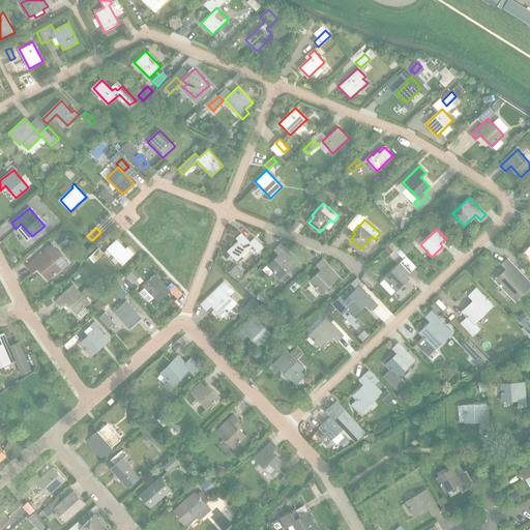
[(255,239),(251,243),(242,234),(237,239),(239,241),(228,252),(237,261),(253,245),(259,253),(264,248),(255,239)]
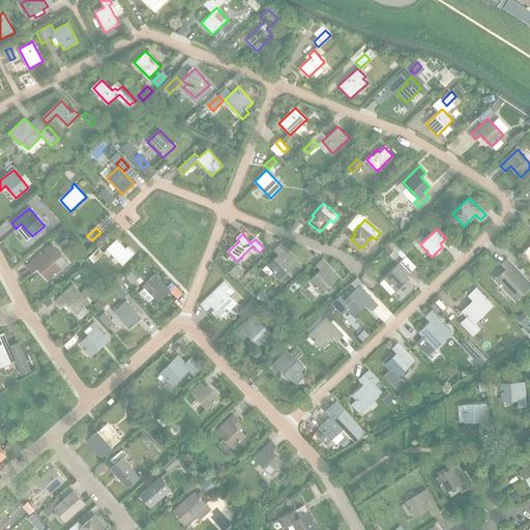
[(129,248),(127,252),(117,240),(108,249),(123,265),(135,254),(129,248)]
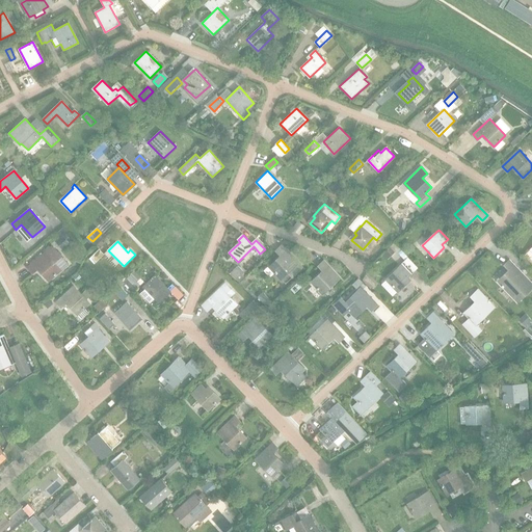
[(37,268),(48,281),(68,264),(52,246),(28,268),(32,273),(37,268)]
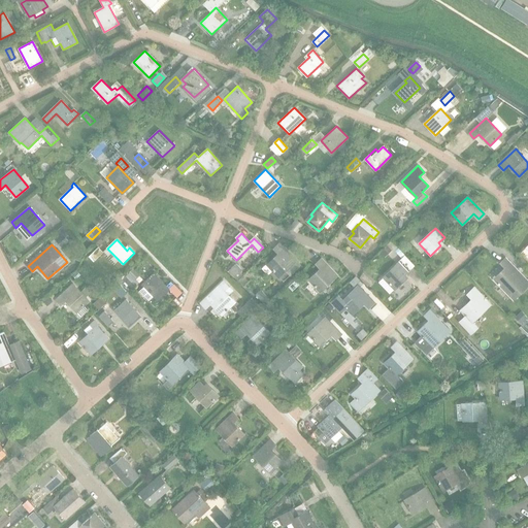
[(267,265),(278,276),(295,261),(279,244),(274,250),(278,254),(267,265)]
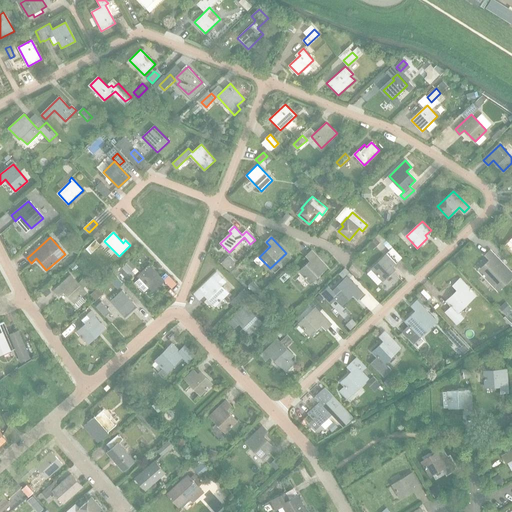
[(87,249),(91,253),(100,245),(96,241),(87,249)]
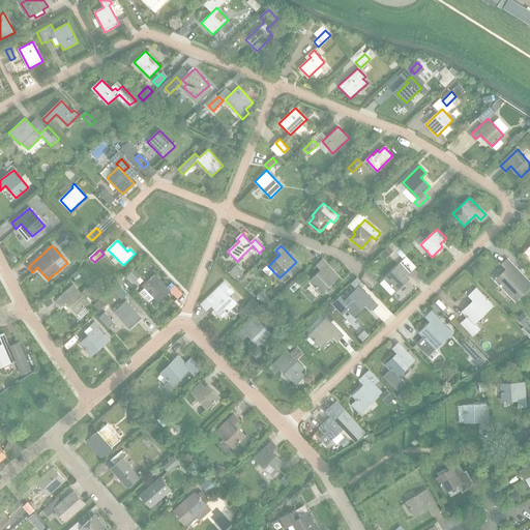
[(496,281),(507,292),(524,276),(507,260),(502,264),(507,269),(496,281)]
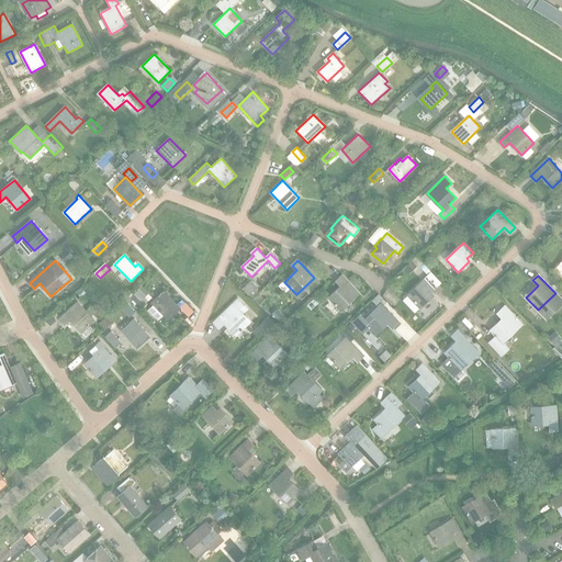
[(329,299),(341,311),(359,294),(341,277),(337,281),(341,287),(329,299)]
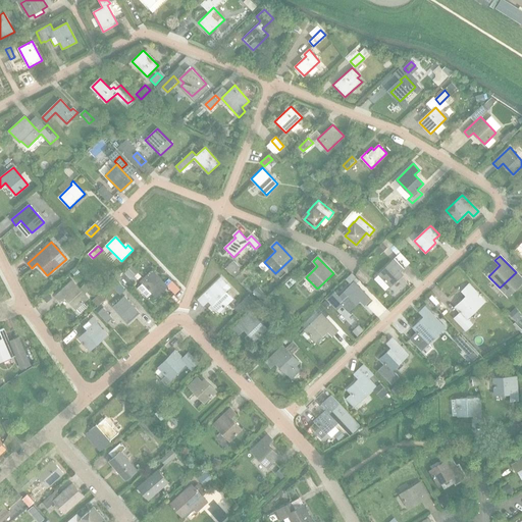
[(379,274),(390,286),(401,276),(398,273),(404,267),(396,259),(379,274)]
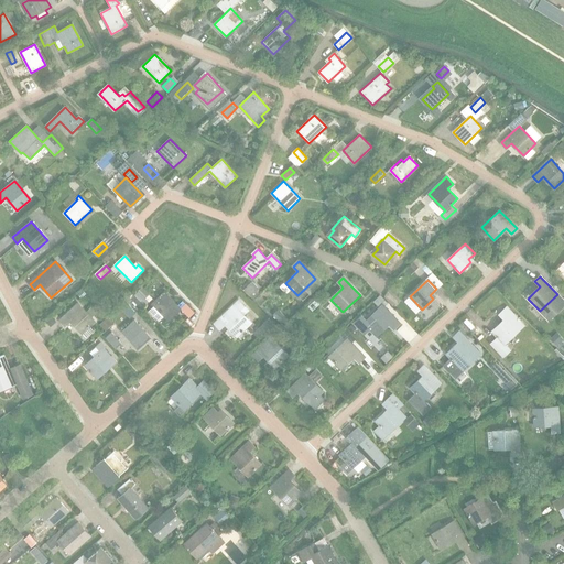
[(243,290),(252,299),(259,292),(256,290),(258,288),(252,282),(243,290)]
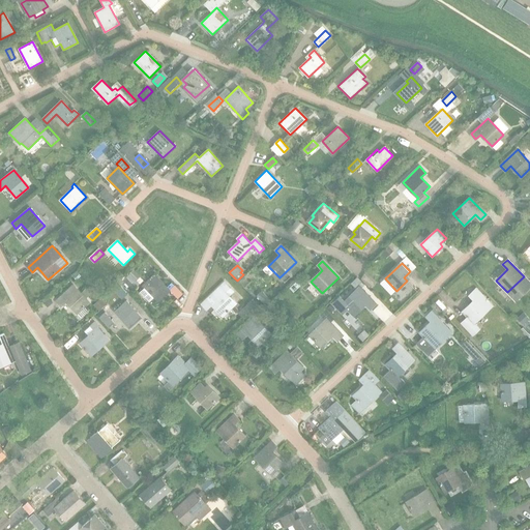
[(153,297),(157,301),(170,291),(154,275),(143,286),(144,287),(140,292),(149,301),(153,297)]
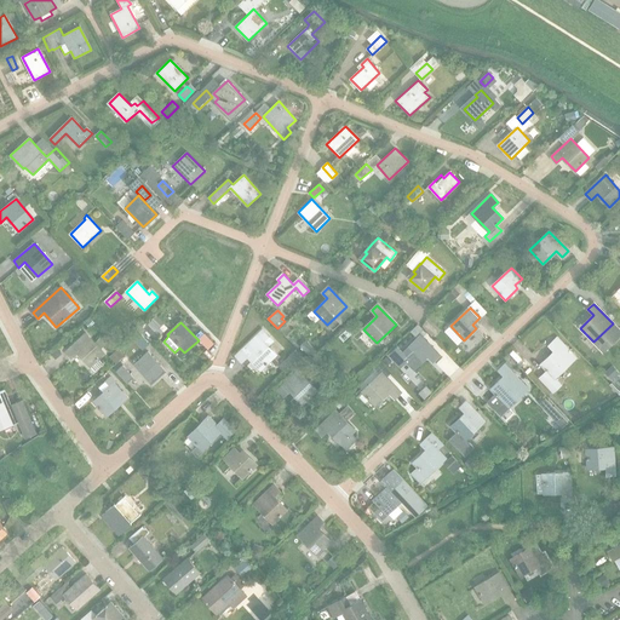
[(260,369),(275,357),(273,355),(275,354),(268,346),(273,342),(263,331),(236,356),(242,362),(248,356),(260,369)]
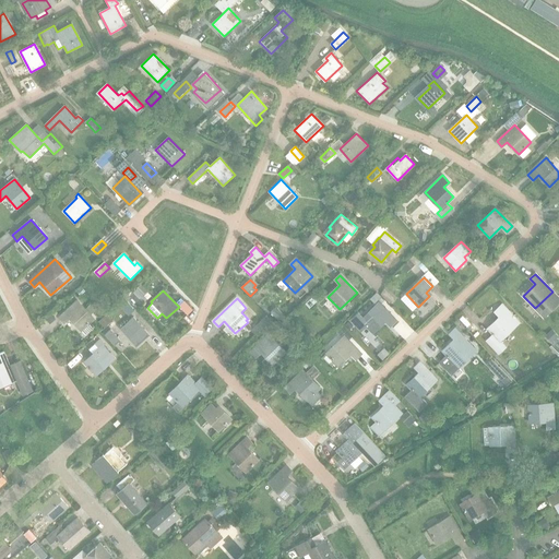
[(81,331),(94,320),(76,301),(59,318),(64,323),(70,319),(81,331)]
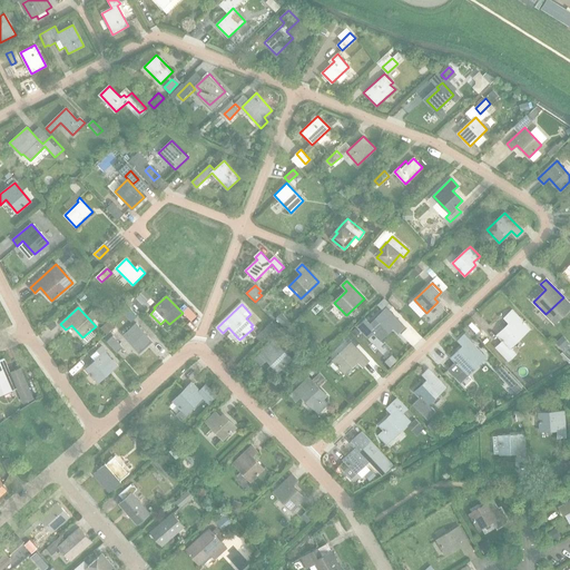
[(399,333),(404,327),(386,310),(371,324),(365,317),(356,326),(369,338),(374,333),(381,340),(394,327),(399,333)]
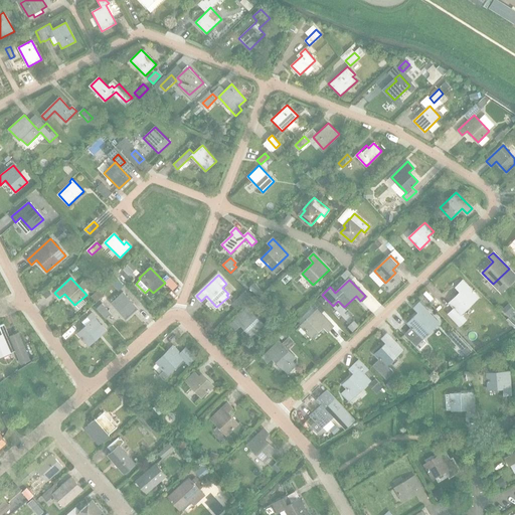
[(449,314),(460,326),(466,320),(461,315),(477,300),(461,283),(456,288),(461,292),(449,303),(455,309),(449,314)]
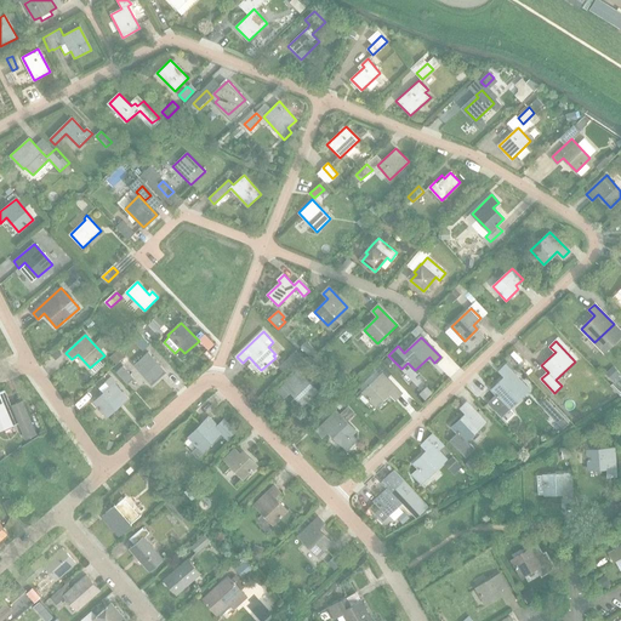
[(135,366),(152,385),(165,372),(148,353),(135,366)]
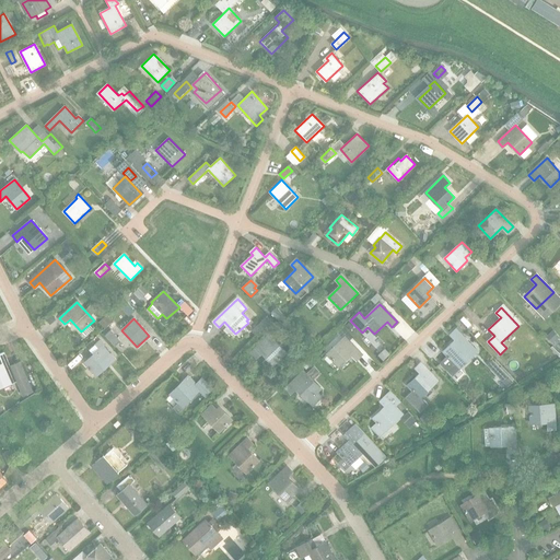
[(443,352),(455,364),(473,348),(456,329),(451,336),(455,340),(443,352)]
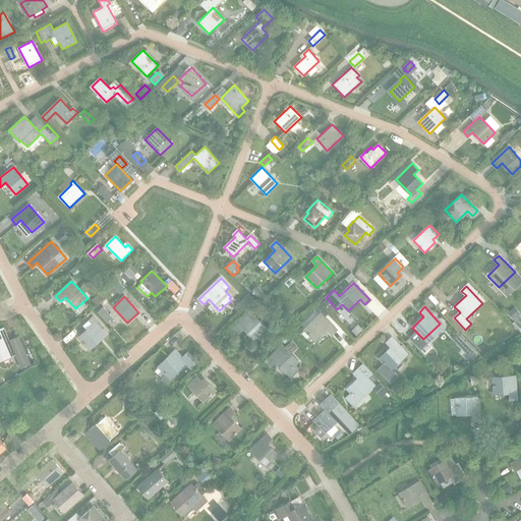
[(99,313),(107,323),(112,317),(104,308),(99,313)]
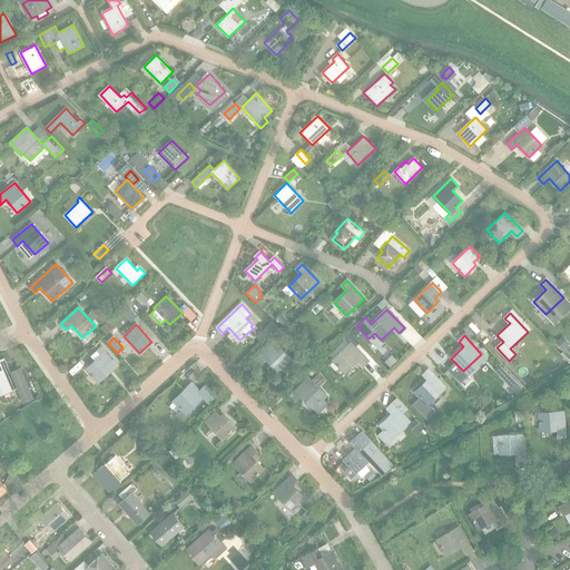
[(278,371),(291,359),(274,342),(256,359),(261,364),(267,359),(278,371)]
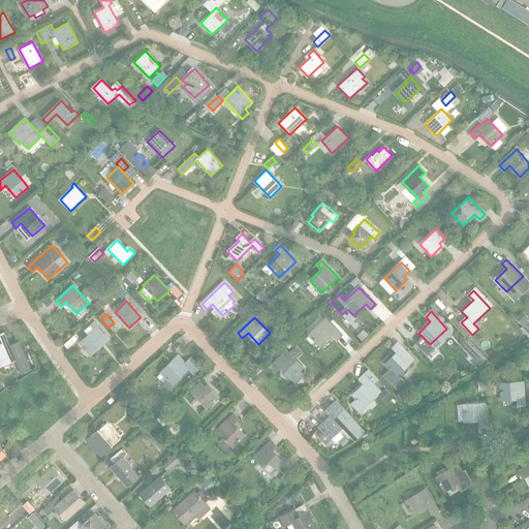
[(337,340),(342,336),(325,318),(309,334),(320,346),(333,335),(337,340)]
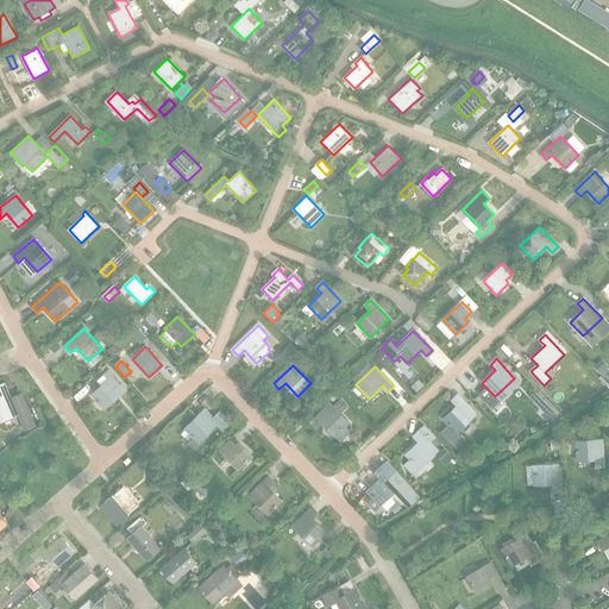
[(93,395),(106,409),(125,391),(113,378),(114,376),(110,371),(105,376),(108,381),(93,395)]
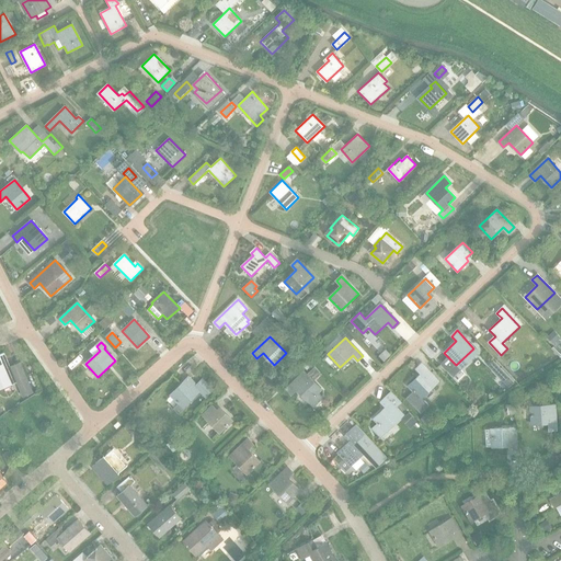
[(20,361),(9,365),(3,353),(0,353),(0,358),(2,364),(0,364),(0,389),(16,382),(22,397),(33,392),(20,361)]
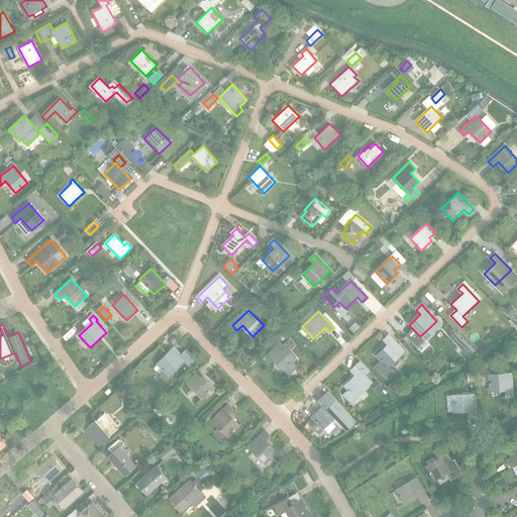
[(377,355),(388,368),(404,352),(389,335),(384,340),(388,345),(377,355)]
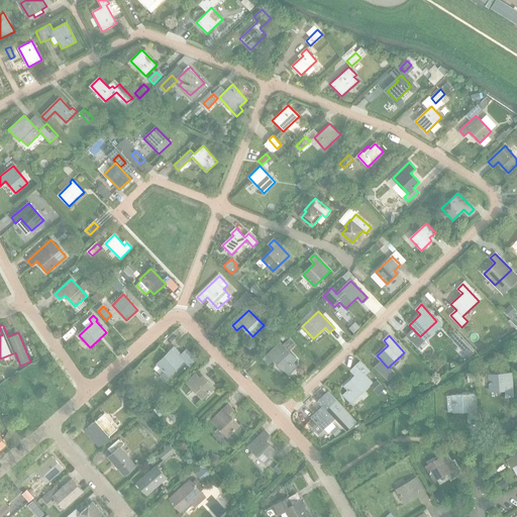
[(274,359),(284,371),(296,359),(281,343),(264,358),(269,364),(274,359)]
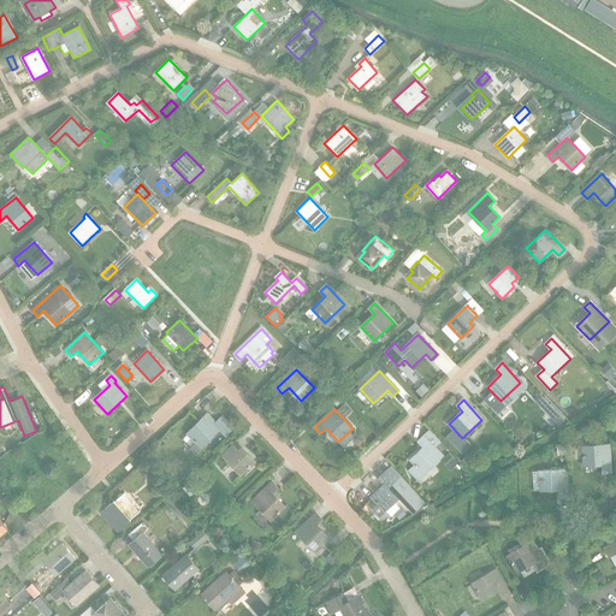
[(225,437),(234,427),(221,414),(214,422),(207,415),(188,433),(196,442),(190,448),(195,454),(201,448),(219,430),(225,437)]
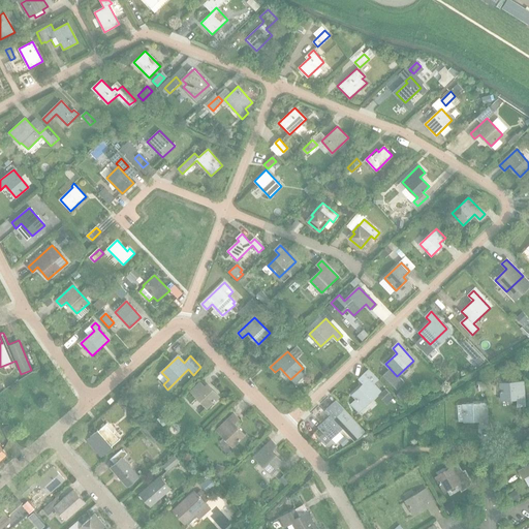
[(349,404),(358,413),(364,407),(380,392),(365,375),(360,379),(365,384),(352,396),(355,399),(349,404)]
